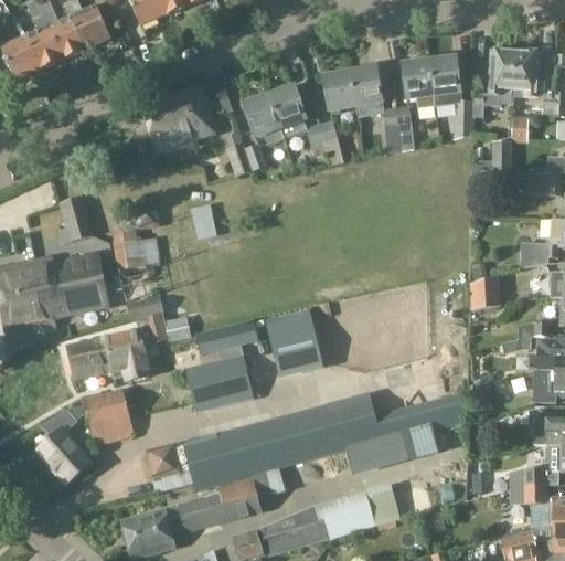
[(48,24),(50,23),(64,56),(85,48),(70,14),(59,20),(50,0),(40,0),(38,1),(48,24)]
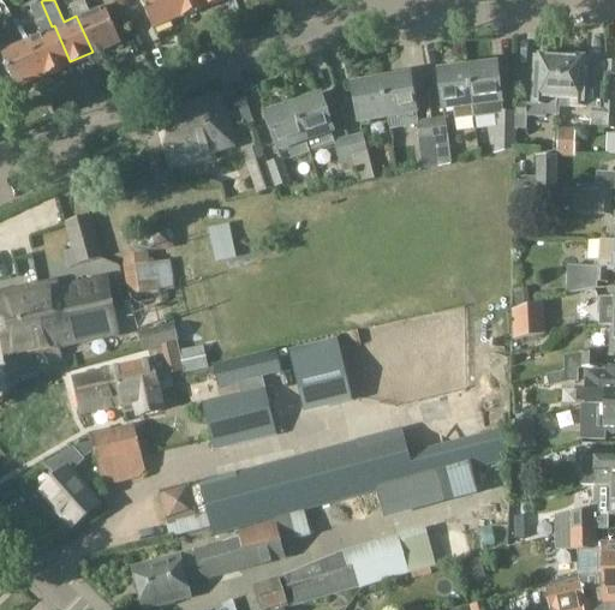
[(90,10),(85,0),(72,0),(73,1),(70,3),(76,16),(93,52),(121,39),(107,3),(90,10)]
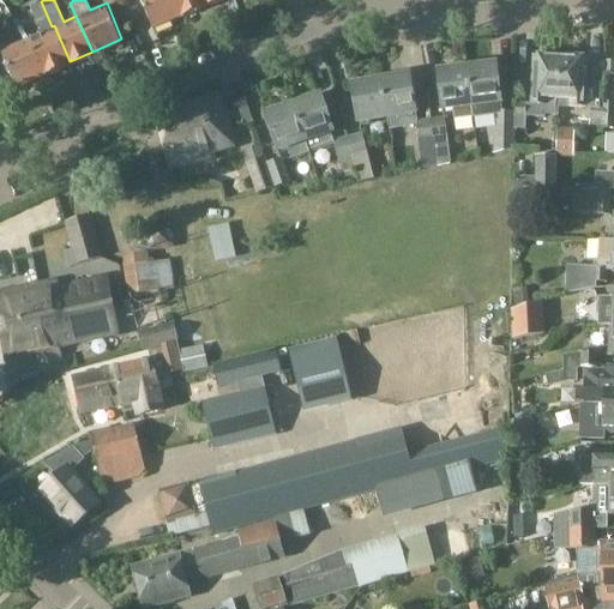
[(143,0),(154,24),(180,13),(174,0),(143,0)]
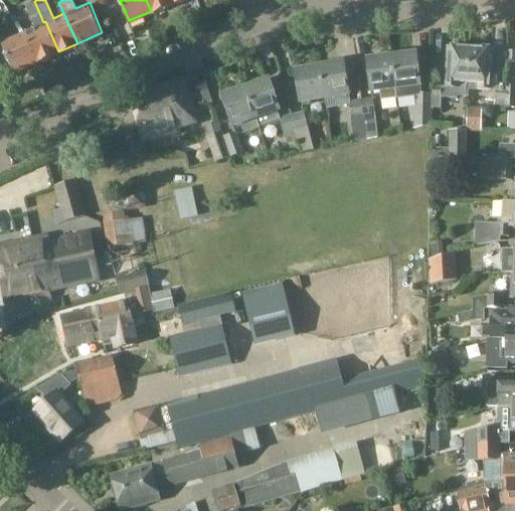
[(146,0),(151,11),(172,2),(171,0),(146,0)]
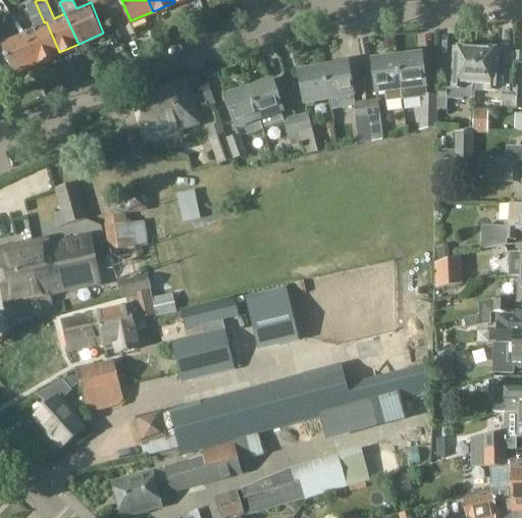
[(25,5),(35,27),(23,31),(37,61),(59,52),(46,21),(44,22),(35,1),(25,5)]
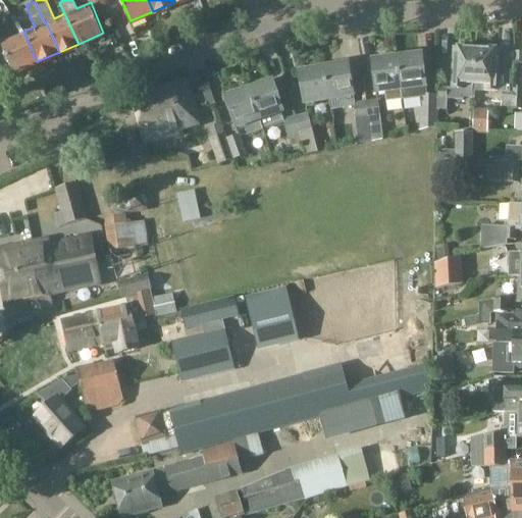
[(6,27),(15,22),(9,10),(1,14),(6,27)]
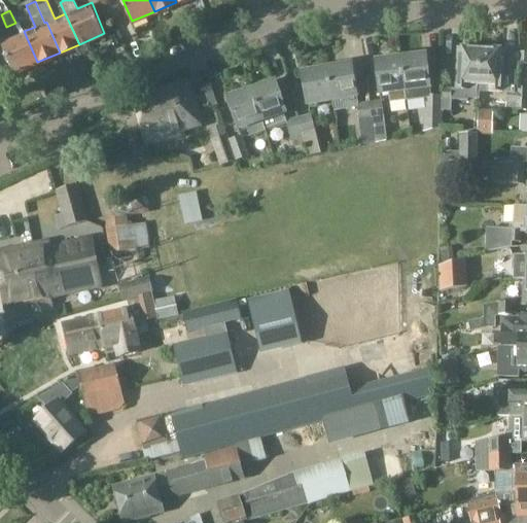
[(14,72),(37,62),(24,31),(1,41),(14,72)]
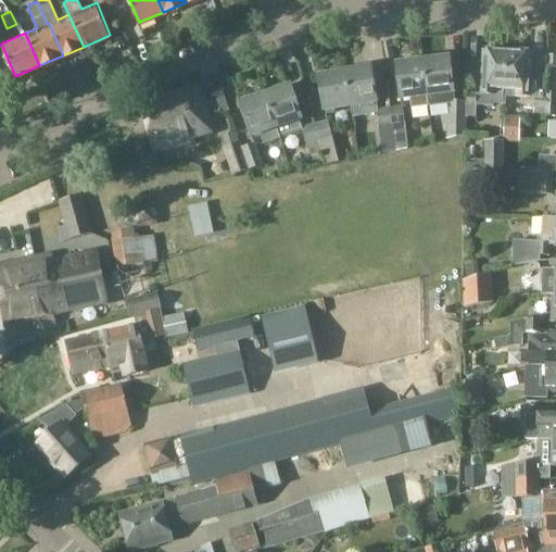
[(477,92),(476,103),(494,104),(494,101),(505,102),(505,88),(507,49),(484,48),(481,92),(477,92)]
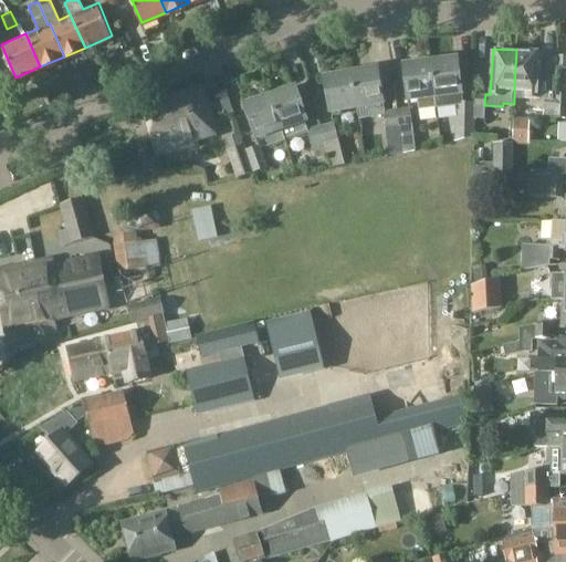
[(540,52),(516,50),(514,90),(526,91),(526,96),(537,96),(540,52)]
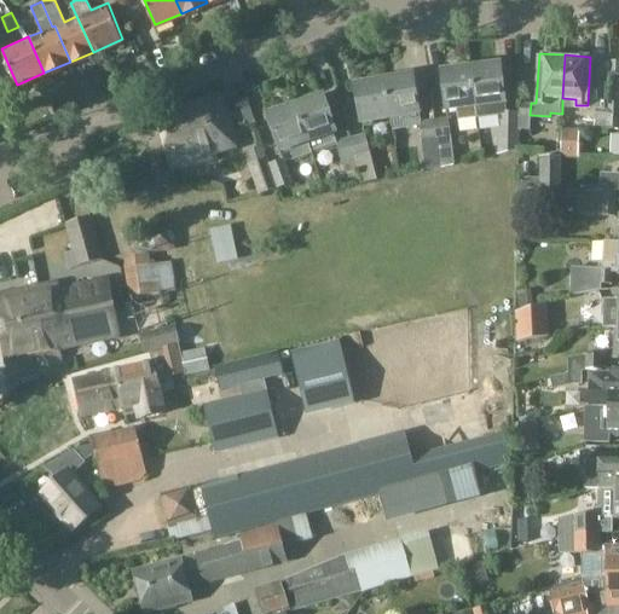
[(498,110),(505,110),(504,100),(501,63),(470,65),(475,104),(495,102),(496,110),(498,110)]
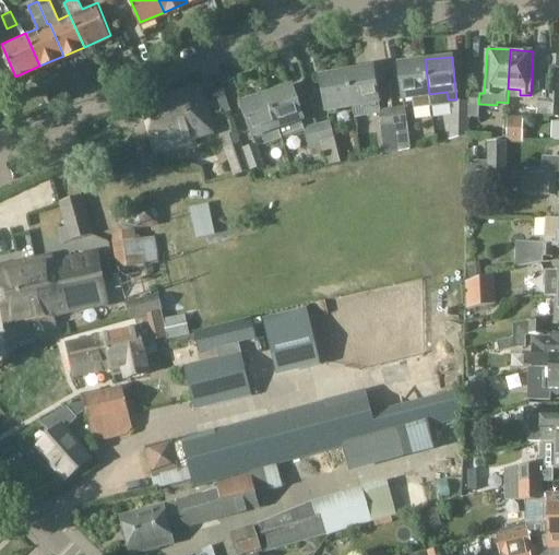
[(402,96),(412,95),(413,106),(431,104),(429,94),(425,59),(399,62),(402,96)]
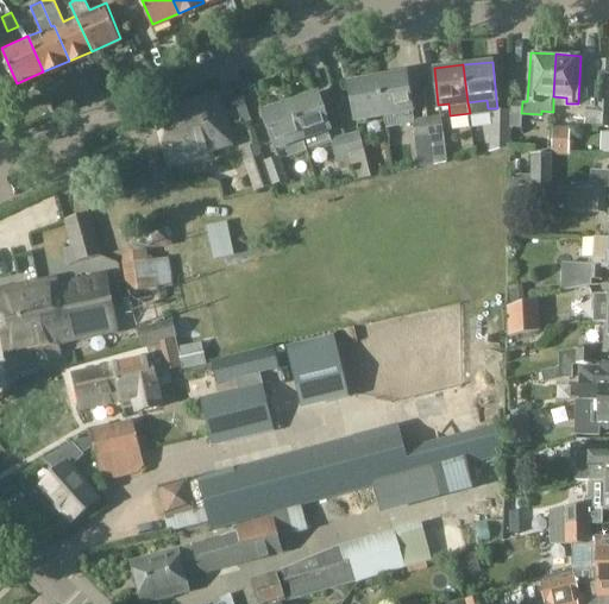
[(413,118),(406,71),(377,76),(383,113),(385,126),(413,121),(413,118)]
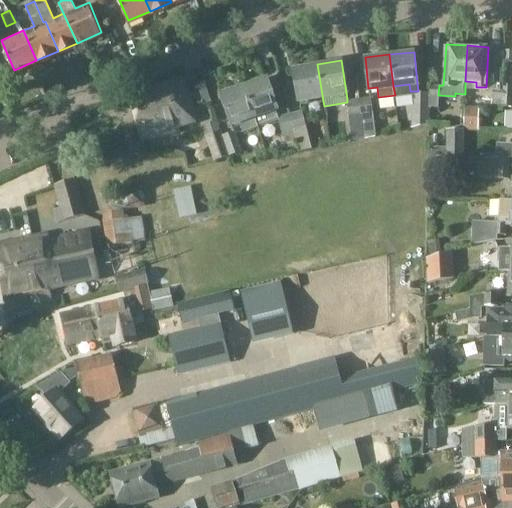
[(298,99),(322,95),(317,64),(293,68),(298,99)]
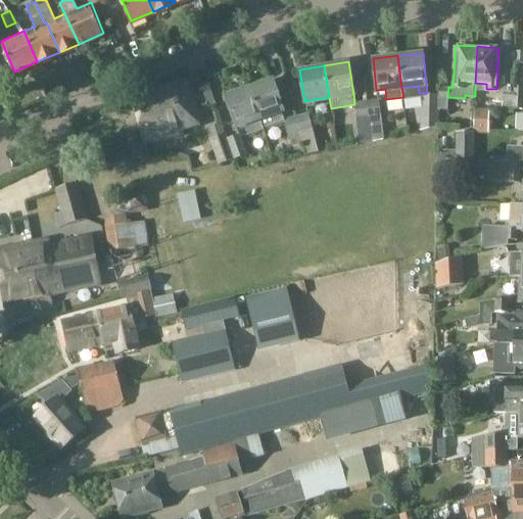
[(273,79),(249,87),(263,126),(284,119),(281,110),(283,109),(273,79)]
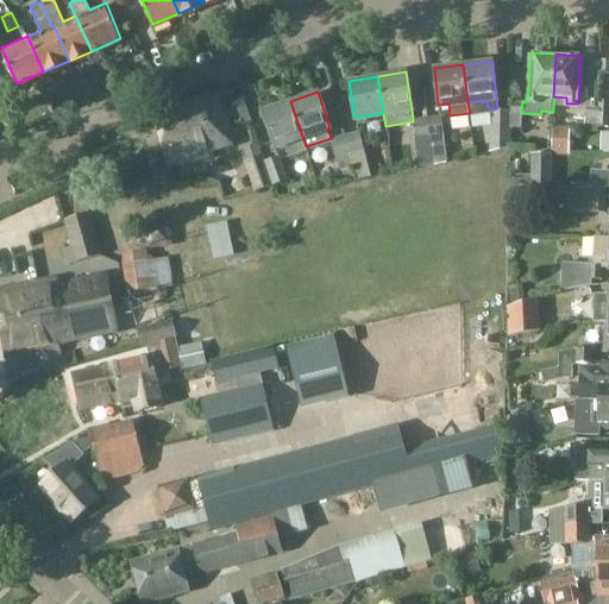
[(219,93),(184,102),(200,156),(212,152),(211,148),(233,142),(219,93)]
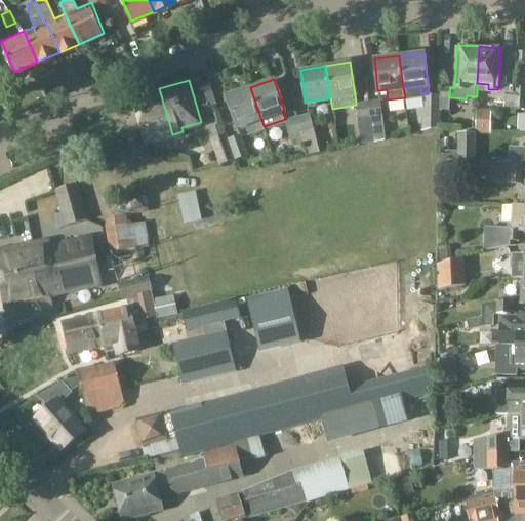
[(202,87),(205,97),(214,94),(210,84),(202,87)]
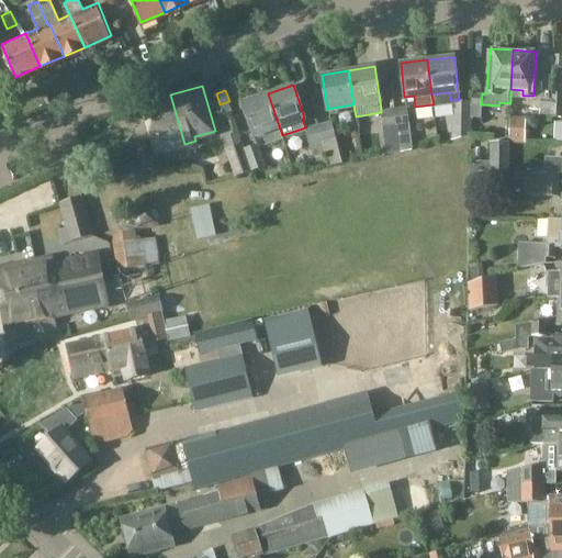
[(561,90),(551,90),(551,96),(551,103),(561,103),(561,90)]
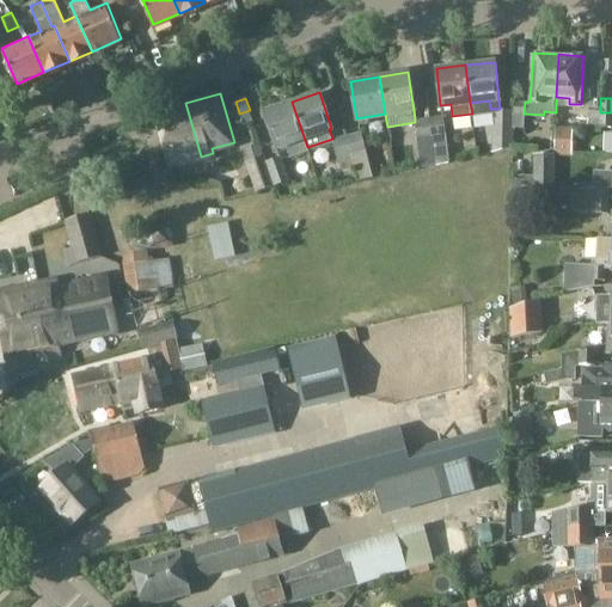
[(524,114),(525,102),(525,100),(514,100),(513,109),(513,126),(524,126),(524,114)]
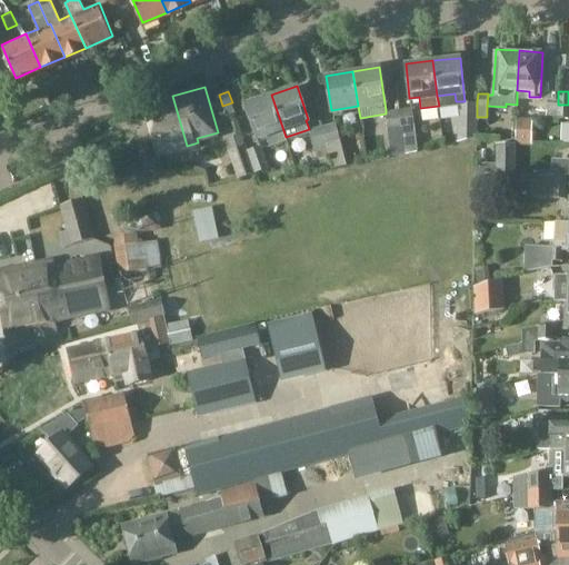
[(257,137),(266,134),(269,145),(287,139),(286,137),(271,95),(246,103),(257,137)]
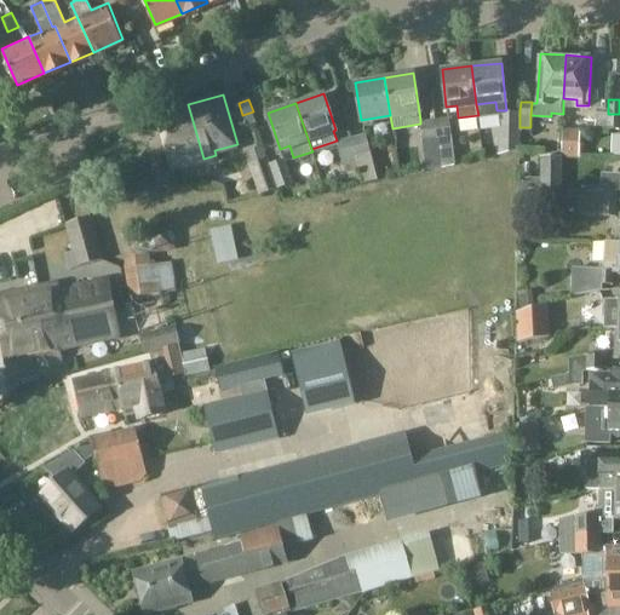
[(172,167),(204,159),(188,104),(155,111),(172,167)]
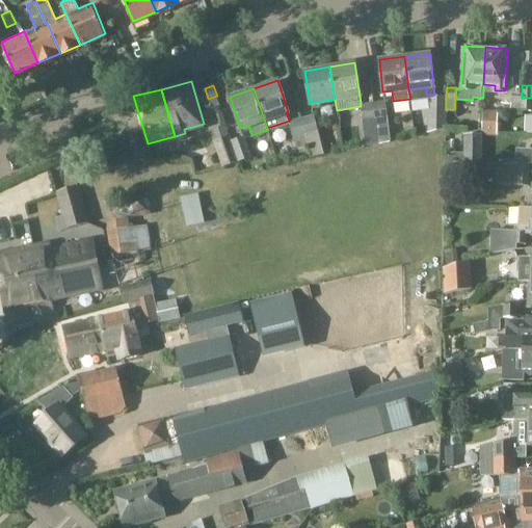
[(505,100),(504,110),(522,111),(522,109),(522,98),(522,90),(512,89),(512,100),(505,100)]
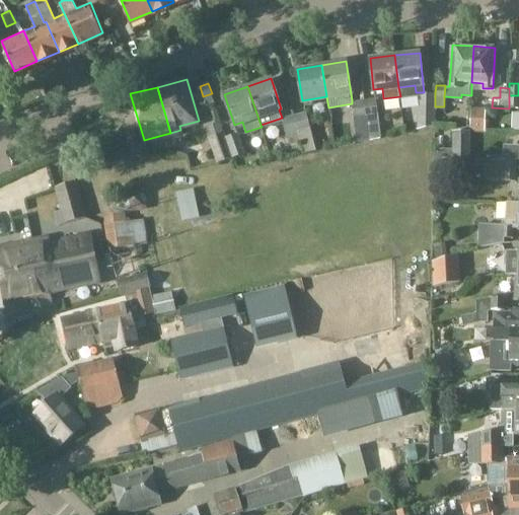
[(418,92),(418,118),(435,118),(435,106),(435,92),(424,92),(418,92)]
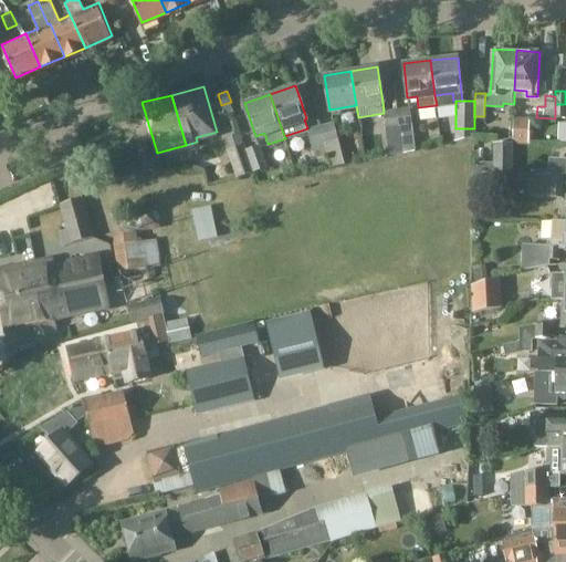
[(565,113),(565,104),(555,104),(555,116),(565,117),(565,113)]
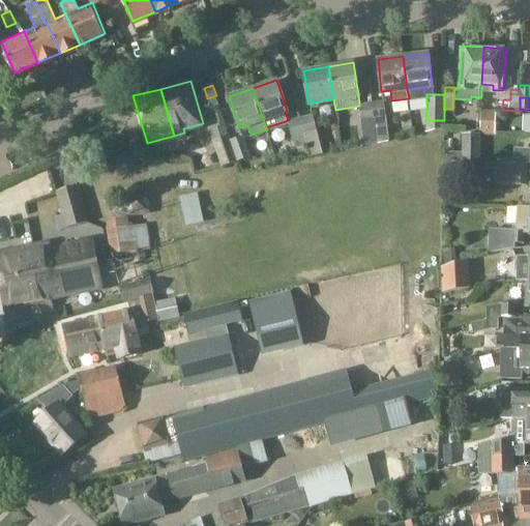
[(384,99),(372,101),(376,141),(388,139),(384,99)]
